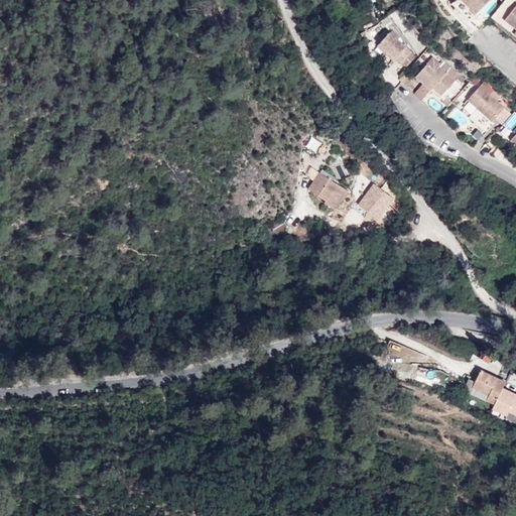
[(456,0),(453,3),(478,29),(484,22),(476,14),(489,0),(456,0)]
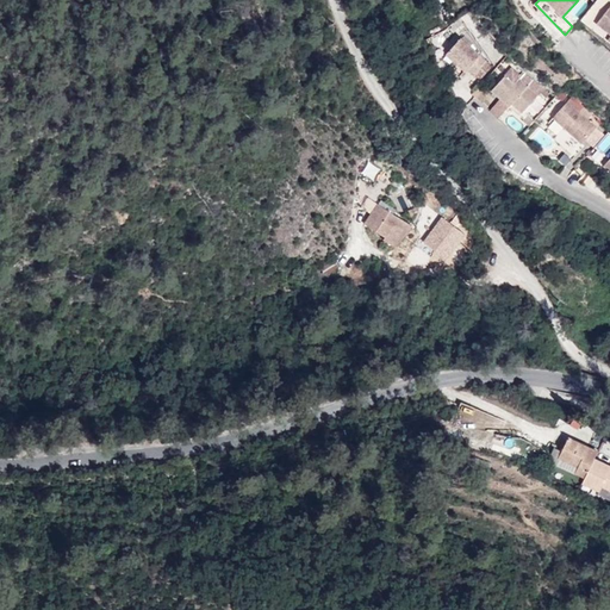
[(609,6),(597,23),(609,32),(609,6)]
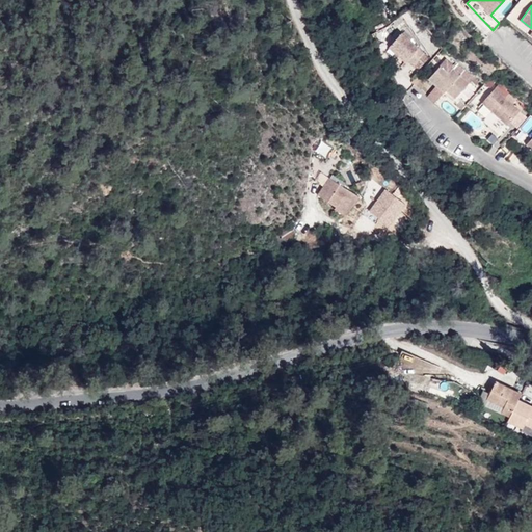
[(413,38),(404,31),(402,33),(410,41),(413,38)]
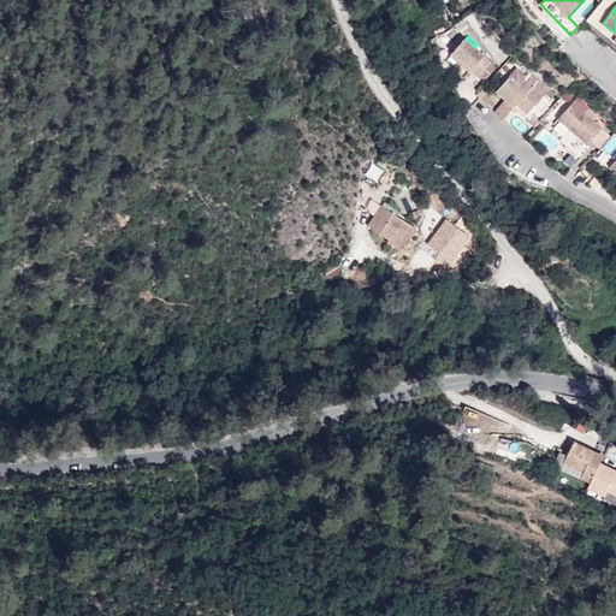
[(475,47),(466,39),(451,55),(469,72),(473,69),(485,81),(496,69),(491,63),(491,61),(475,47)]
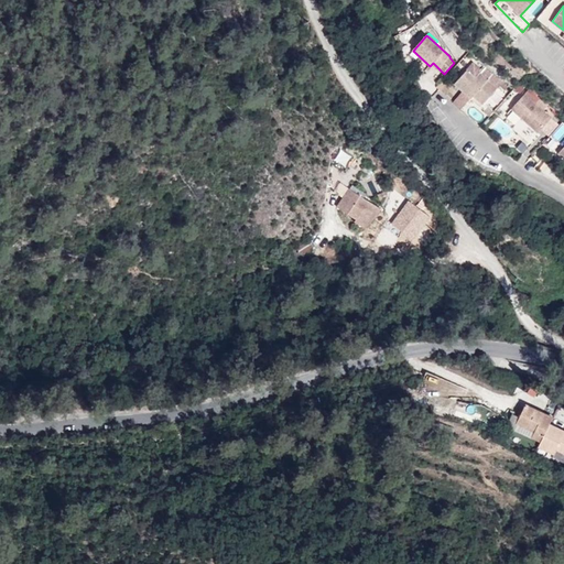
[(483,71),(474,63),(466,71),(475,78),(483,71)]
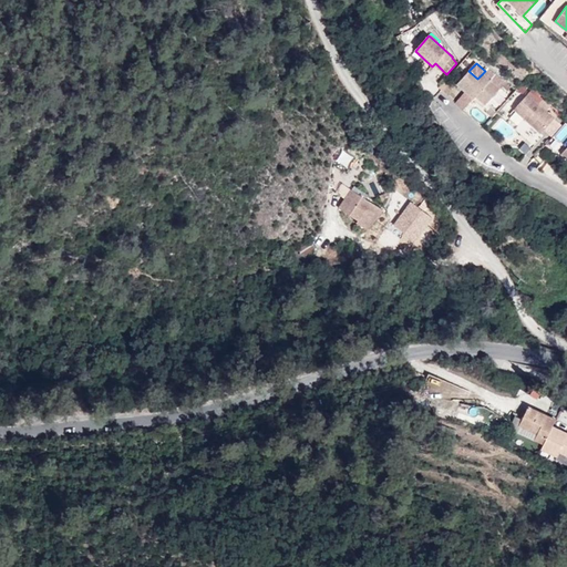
[(477,79),(468,71),(456,84),(465,92),(473,100),(476,96),(486,105),(503,86),(505,83),(487,68),(485,71),(477,79)]
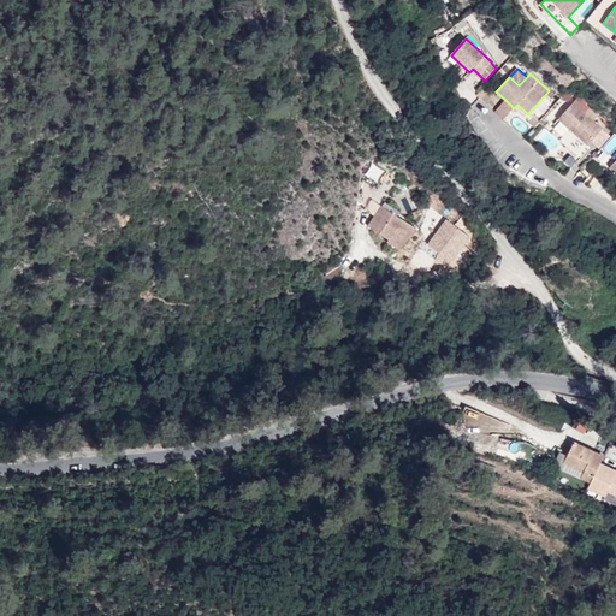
[(599,114),(579,96),(574,102),(593,120),(599,114)]
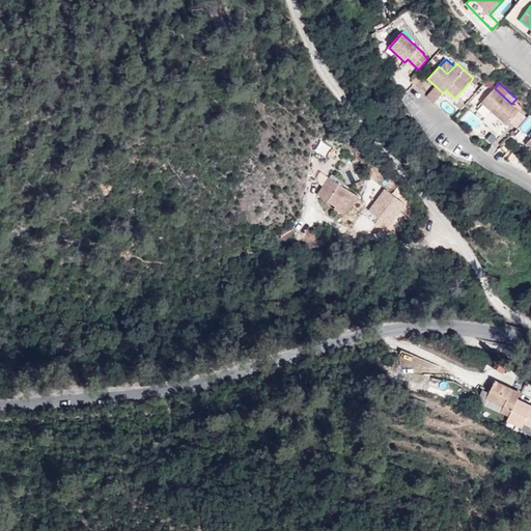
[(443,93),(436,86),(426,96),(434,103),(443,93)]
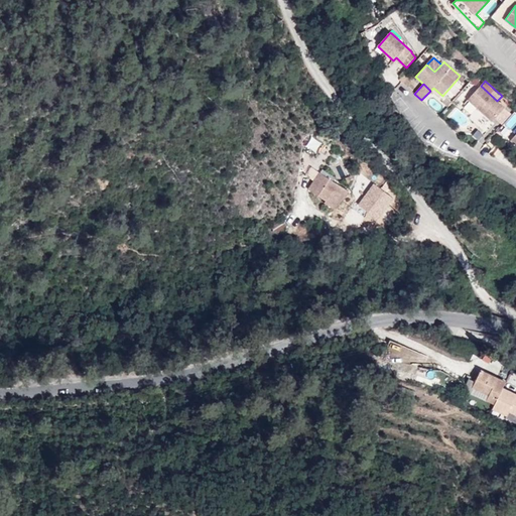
[(492,122),(505,108),(497,101),(481,86),(468,100),(492,122)]
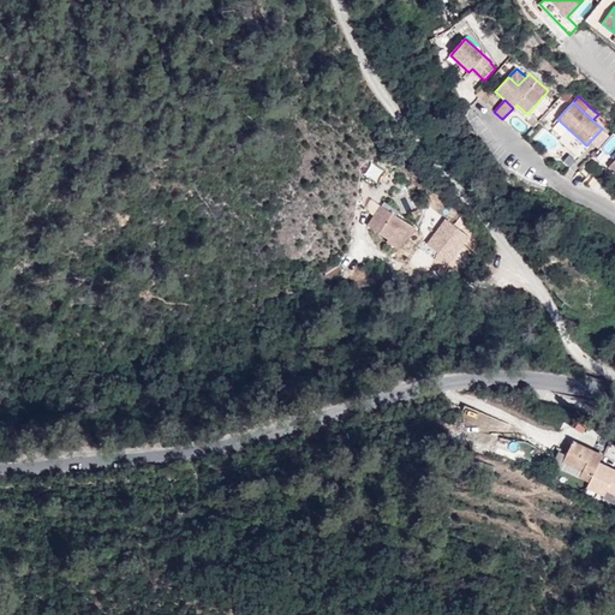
[(532,115),(526,121),(533,127),(538,120),(532,115)]
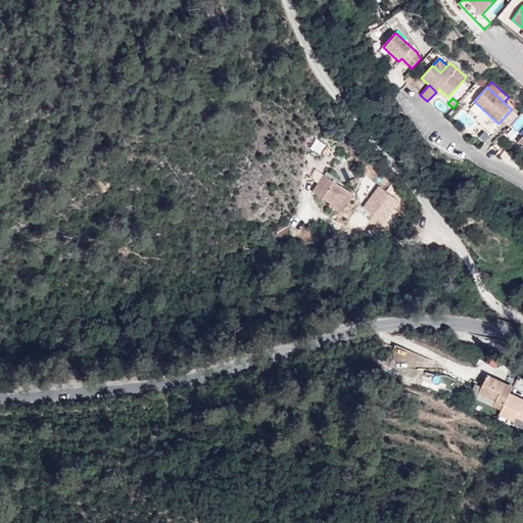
[(522,114),(522,113),(510,125),(518,133),(522,127),(522,114)]
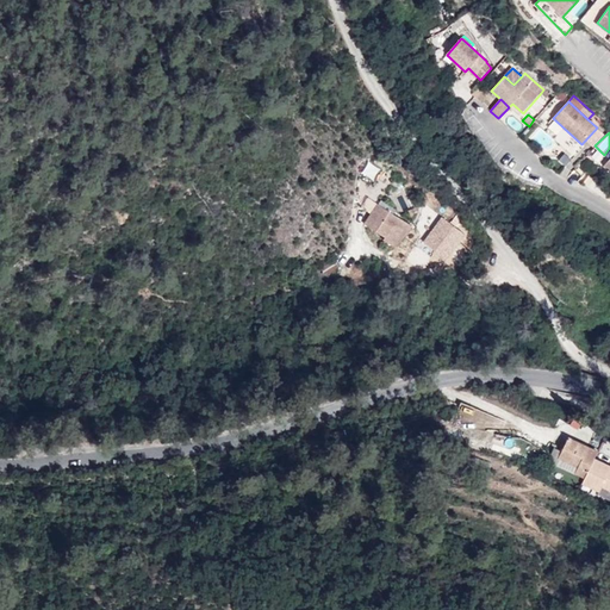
[(589,155),(574,169),(582,176),(596,161),(589,155)]
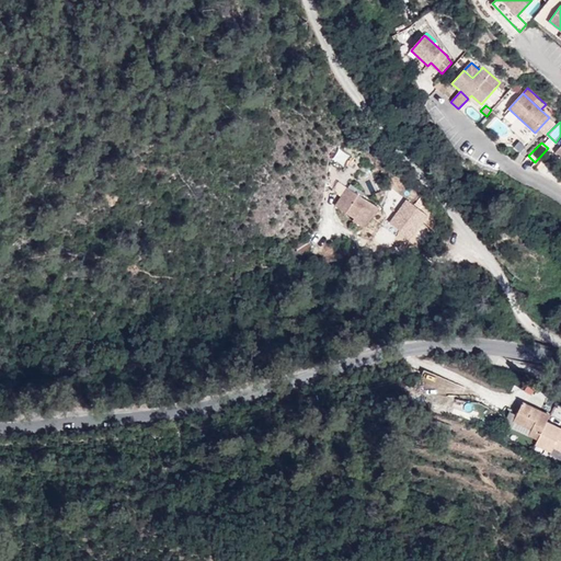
[(370,193),(378,189),(371,178),(364,182),(370,193)]
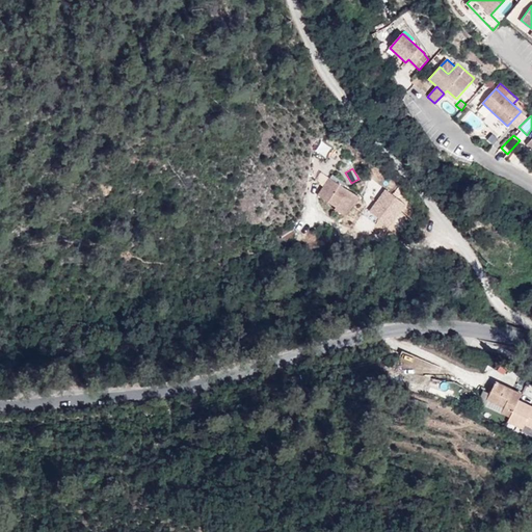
[(319,176),(335,183),(337,179),(321,170),(319,176)]
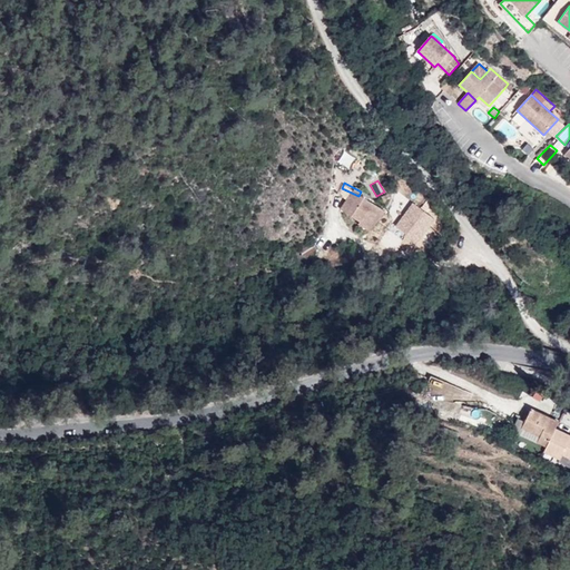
[(375,205),(359,196),(342,188),(332,208),(364,225),(375,205)]
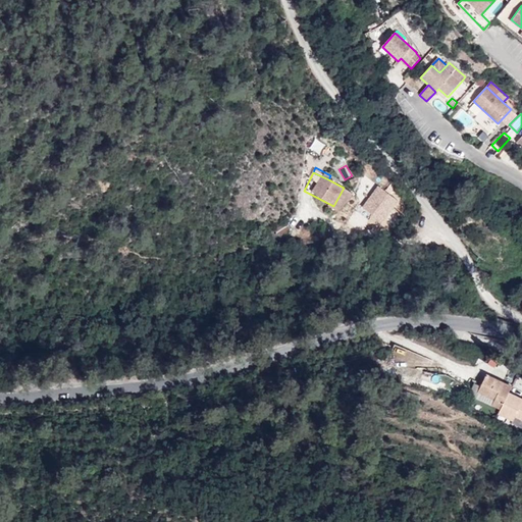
[(512,386),(486,374),(481,386),(475,383),(470,395),(477,398),(480,394),(494,401),(492,405),(501,409),(509,393),(512,386)]
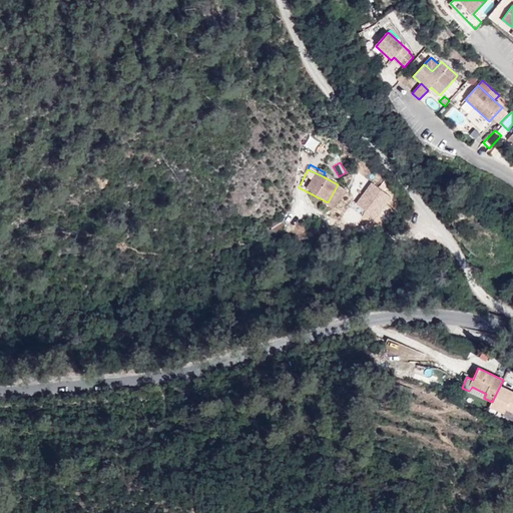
[(512,391),(500,386),(492,402),(490,407),(504,414),(506,409),(512,412),(512,391)]
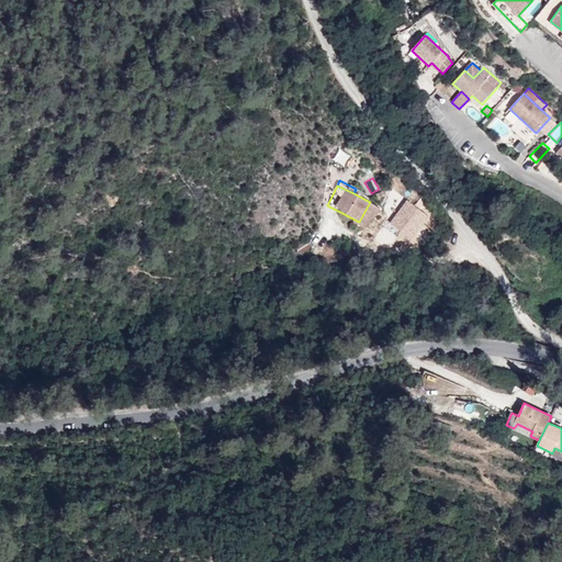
[(532,431),(517,424),(514,428),(530,436),(532,431)]
